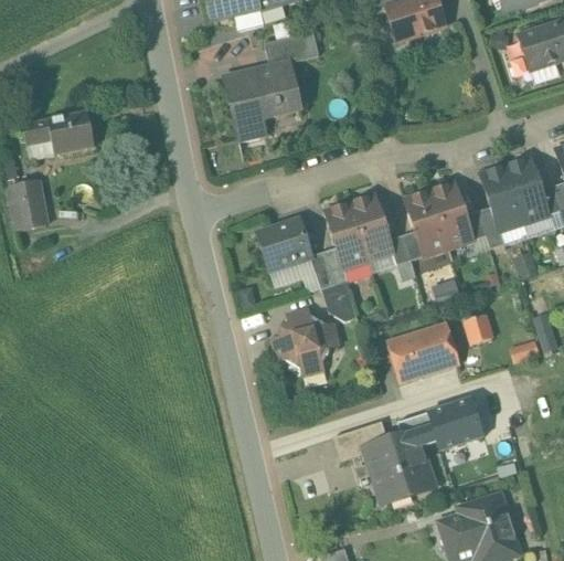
[(205,0),(211,22),(212,22),(212,21),(235,16),(235,17),(261,11),(261,10),(258,0),(205,0)]
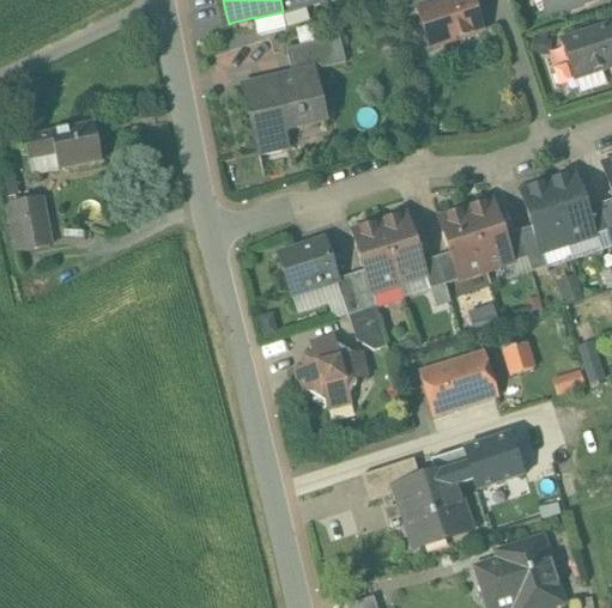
[(280,0),(283,11),(301,5),(298,0),(280,0)]
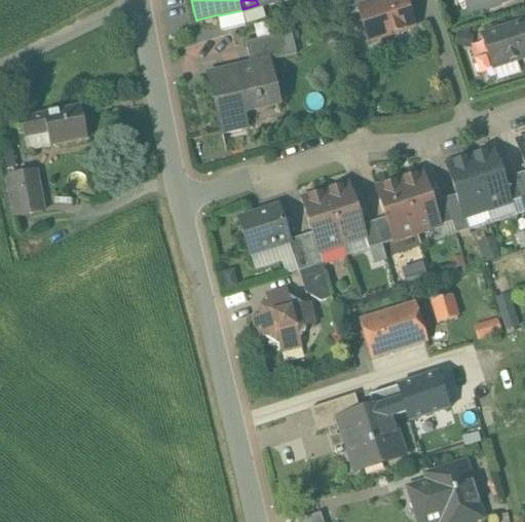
[(383,0),(360,8),(370,39),(415,25),(407,2),(406,0),(383,0)]
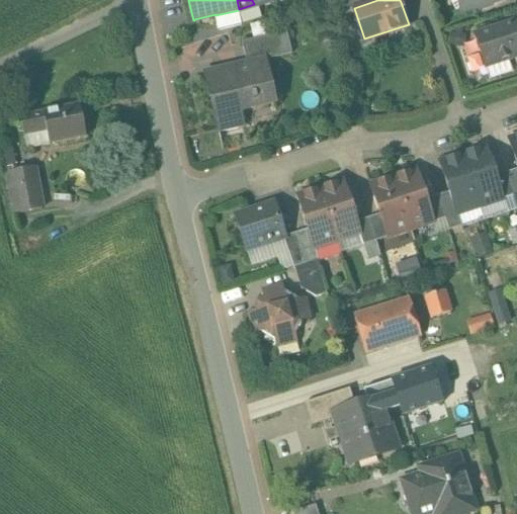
[(458,0),(462,10),(479,5),(479,6),(491,3),(491,1),(494,0),(458,0)]
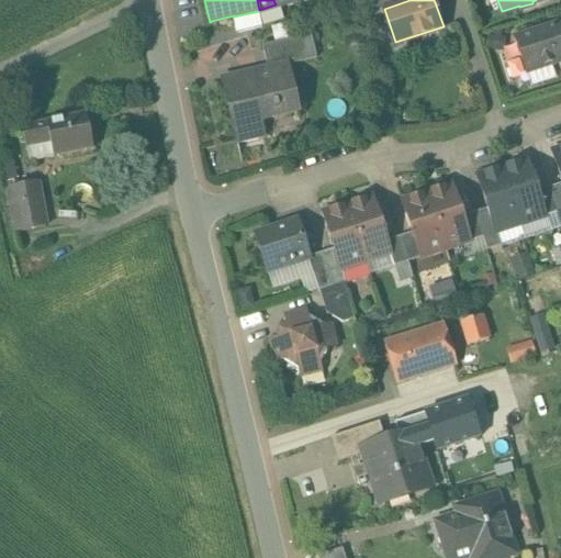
[(560,22),(516,36),(527,70),(560,58),(560,22)]
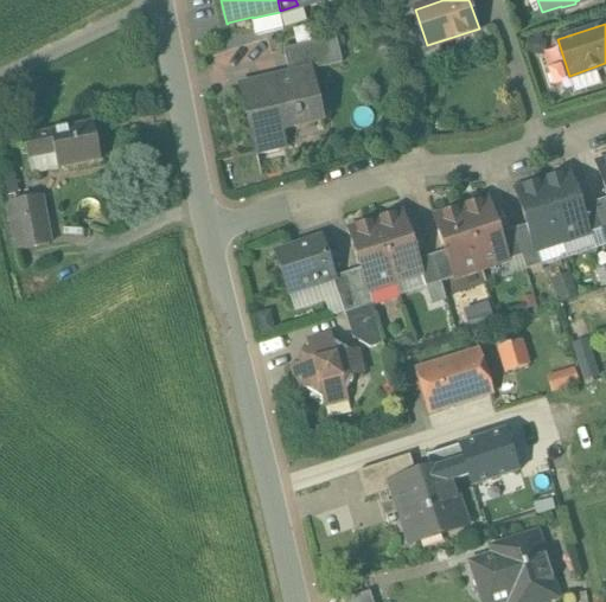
[(337,34),(285,46),(291,71),(312,66),(312,68),(343,61),(337,34)]
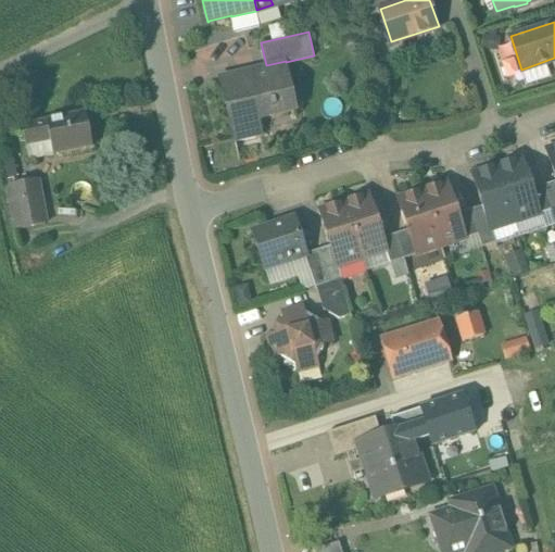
[(266,65),(255,67),(256,70),(239,74),(239,72),(221,76),(235,138),(262,133),(259,117),(297,109),(286,62),(286,61),(266,65)]
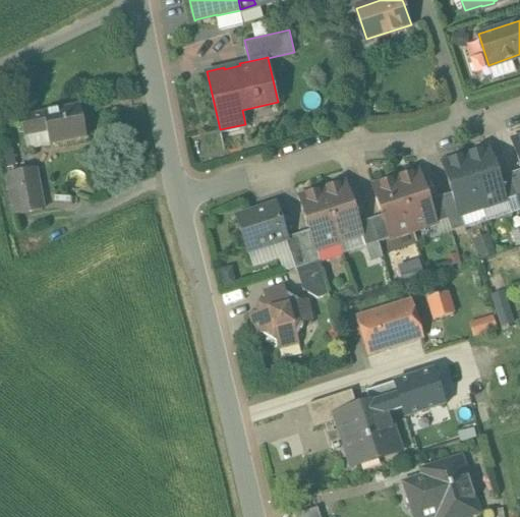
[(81,103),(44,111),(48,129),(51,142),(88,135),(81,103)]
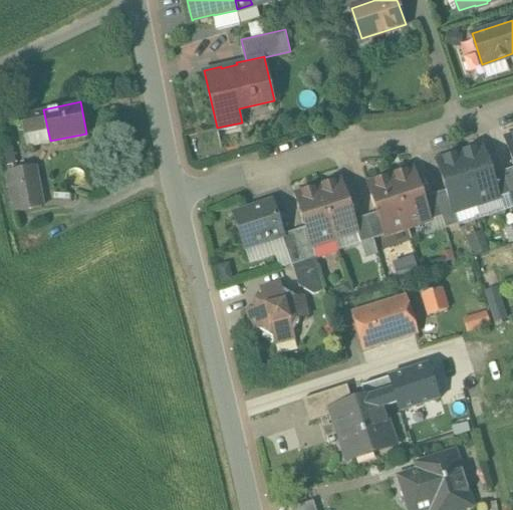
[(43,109),(21,113),(25,133),(47,128),(43,109)]
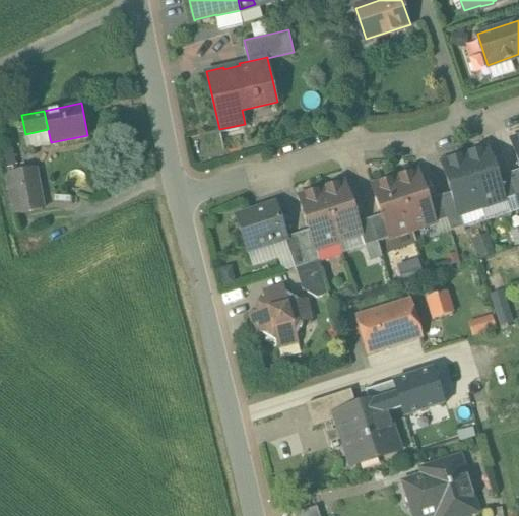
[(48,129),(25,134),(27,147),(51,142),(48,129)]
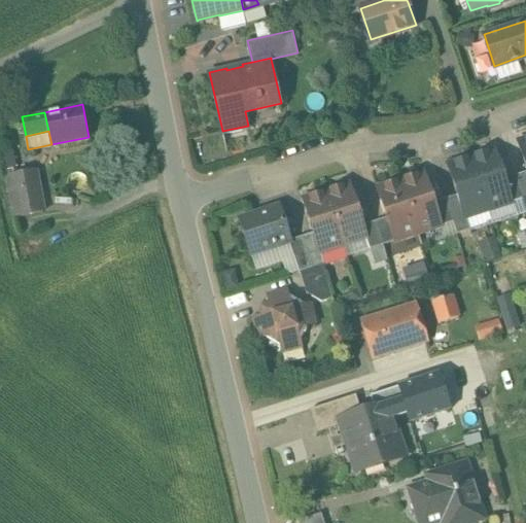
[(494,147),(471,155),(489,208),(512,201),(504,177),(494,147)]
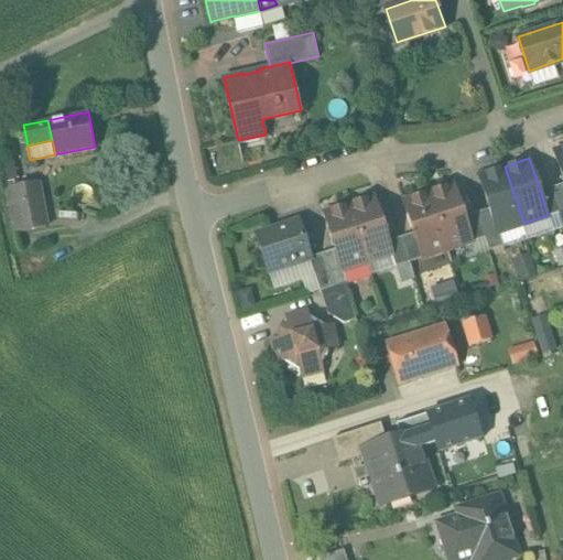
[(505,167),(479,174),(489,206),(498,232),(499,232),(523,223),(505,167)]
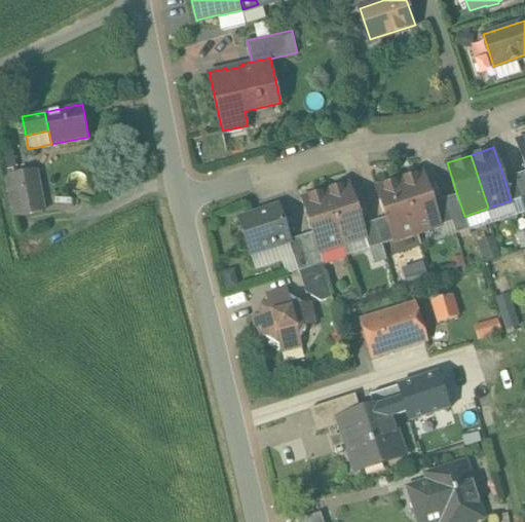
[(36,168),(8,173),(16,214),(43,210),(36,168)]
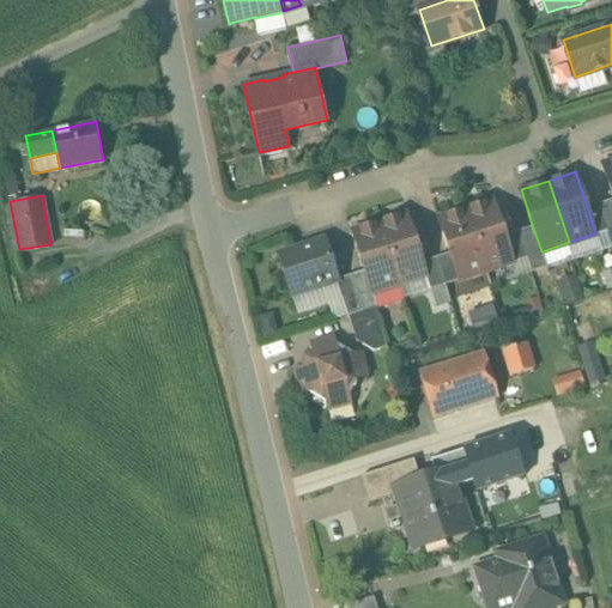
[(611,196),(600,201),(610,229),(611,228),(611,196)]
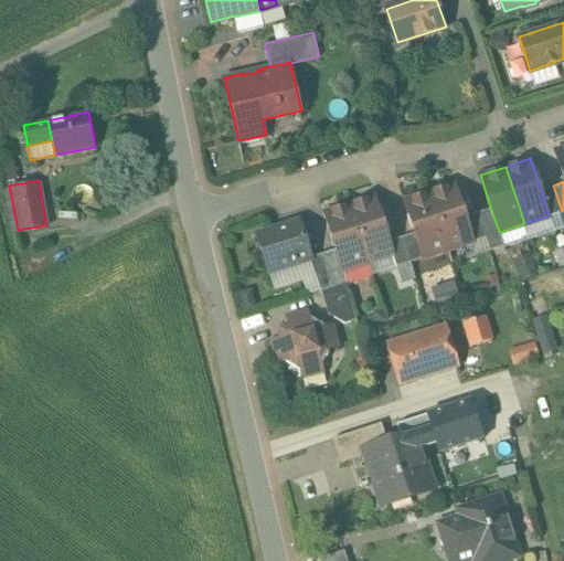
[(455,183),(429,191),(448,249),(474,240),(466,215),(455,183)]
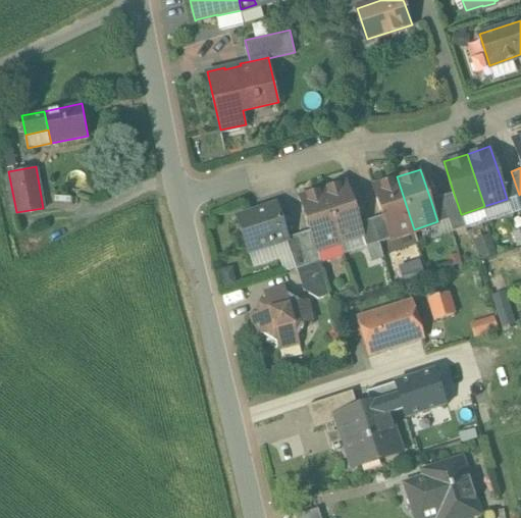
[(511,171),(500,175),(507,199),(519,195),(511,171)]
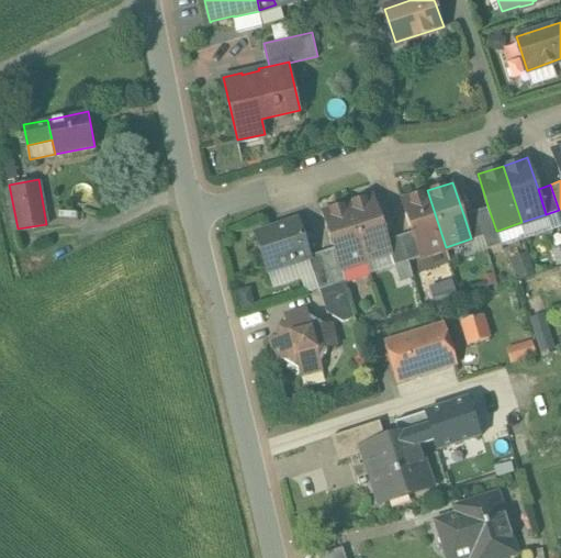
[(427,190),(402,198),(413,230),(421,255),(446,247),(427,190)]
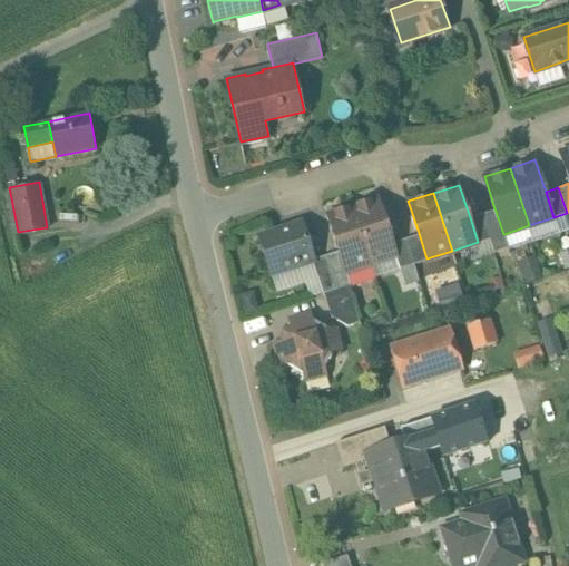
[(379,197),(353,205),(372,263),(396,254),(398,254),(393,242),(379,197)]
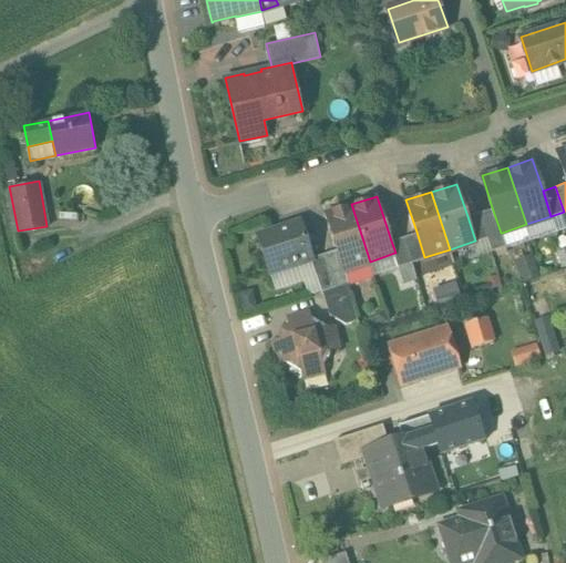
[(351,204),(326,212),(338,248),(345,269),(346,269),(370,262),(351,204)]
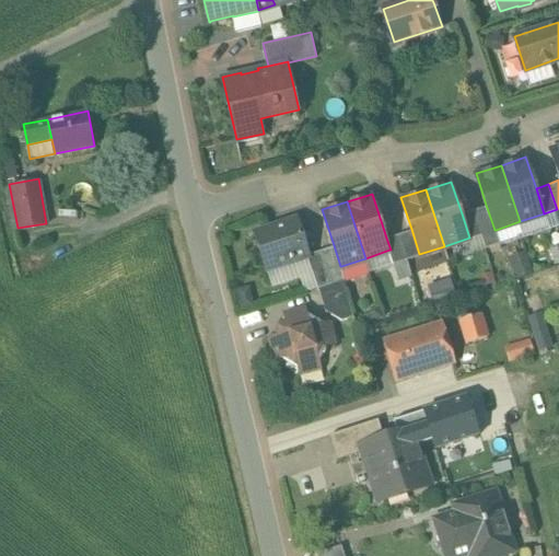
[(486,205),(474,209),(481,233),(486,246),(500,242),(496,230),(495,230),(486,205)]
